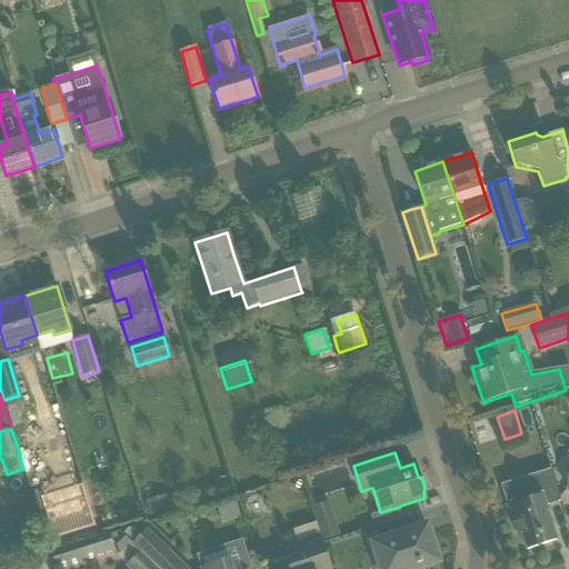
[(521,535),(526,551),(557,541),(545,507),(560,501),(550,469),(526,477),(531,492),(520,496),(522,501),(506,506),(515,533),(521,535)]
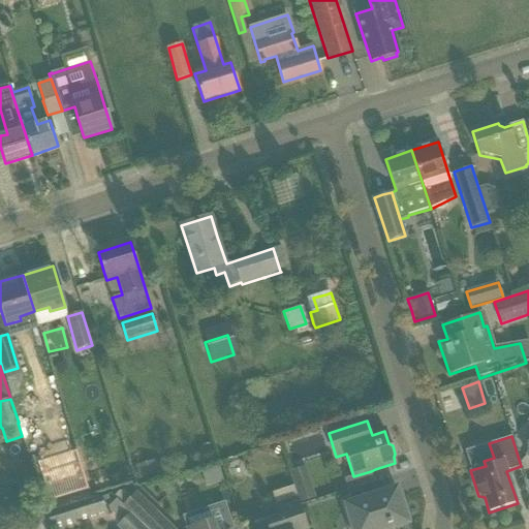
[(49,501),(89,490),(78,450),(37,462),(49,501)]
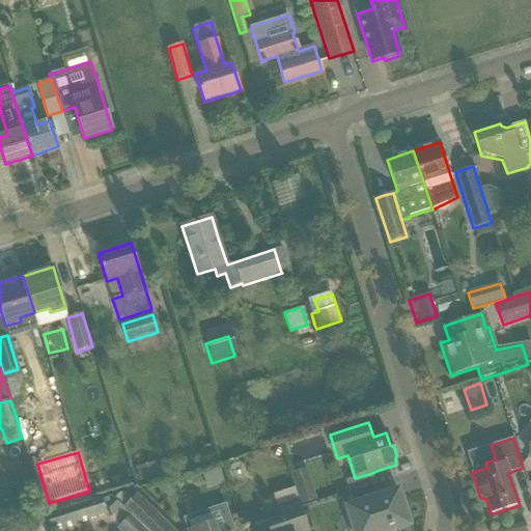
[(157,462),(136,468),(140,480),(161,475),(157,462)]
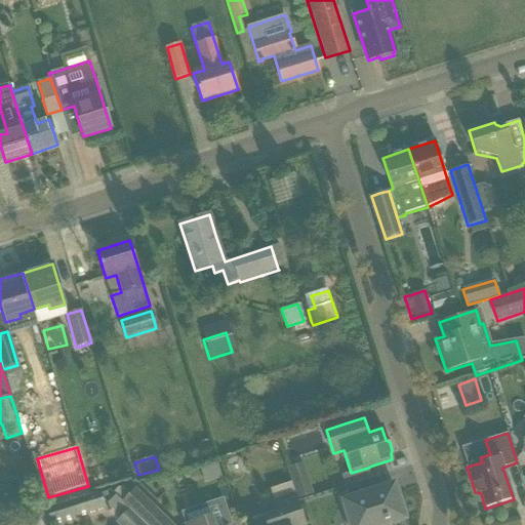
[(84,472),(88,485),(105,481),(101,467),(84,472)]
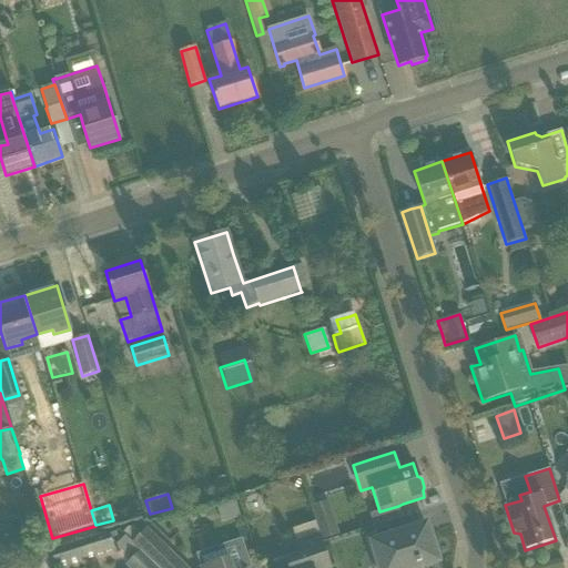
[(377,540),(371,541),(376,557),(382,556),(385,567),(411,567),(412,567),(412,566),(417,564),(418,567),(438,561),(430,538),(424,540),(416,513),(403,517),(374,526),(373,526),(375,534),(377,540)]
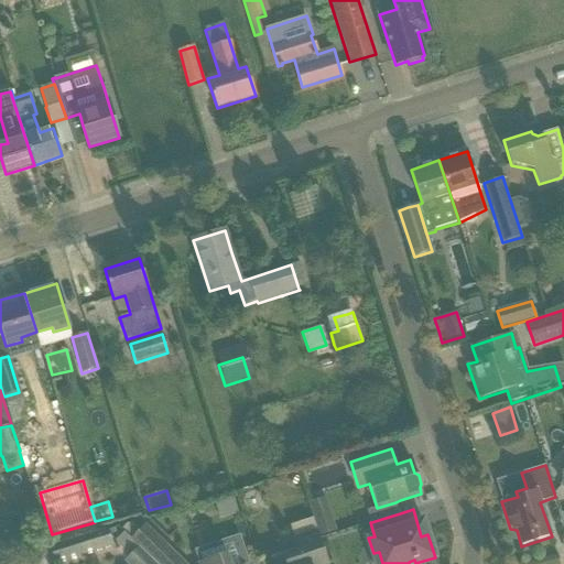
[(125,533),(155,563),(184,563),(144,525),(140,531),(129,521),(121,530),(125,533)]
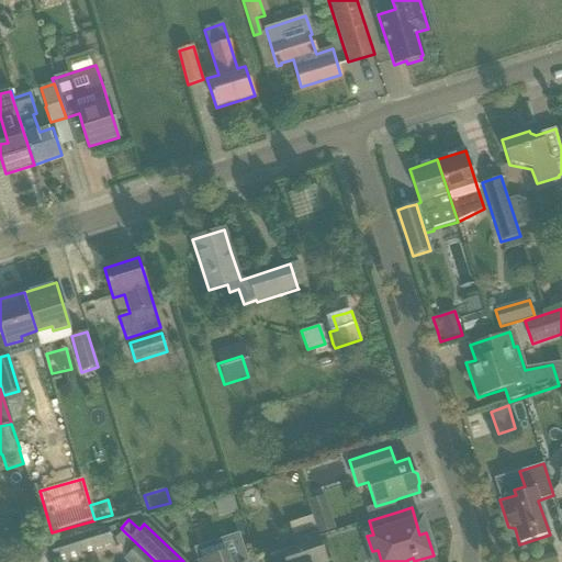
[(51,547),(55,561),(56,561),(103,548),(114,544),(108,528),(51,547)]
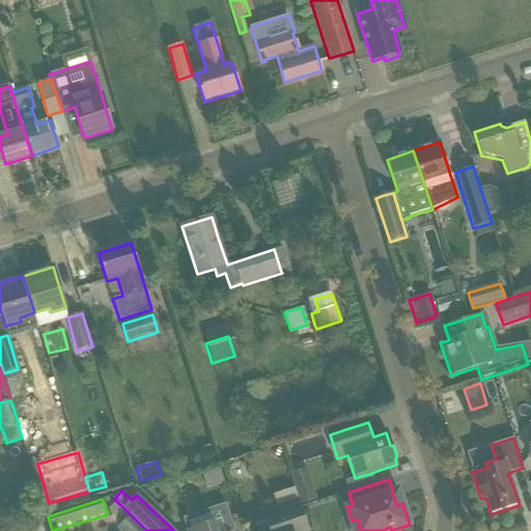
[(278,516),(255,525),(256,529),(255,529),(255,530),(308,530),(304,518),(299,501),(278,508),(275,509),(278,516)]
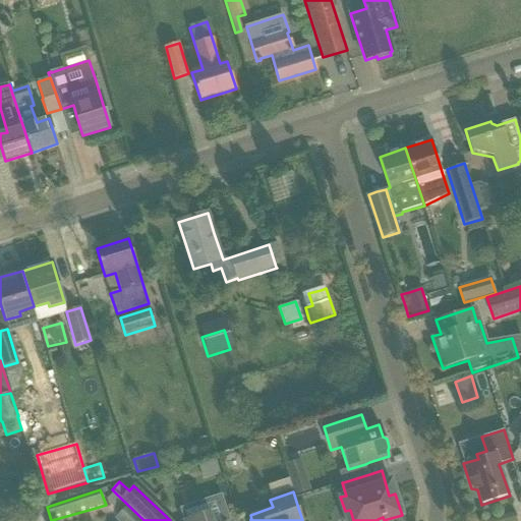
[(117,518),(119,520),(143,520),(115,493),(107,501),(121,514),(117,518)]
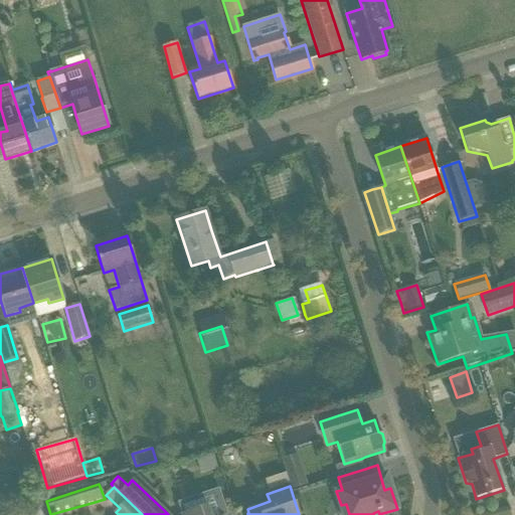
[(227,514),(222,500),(181,514),(227,514)]
